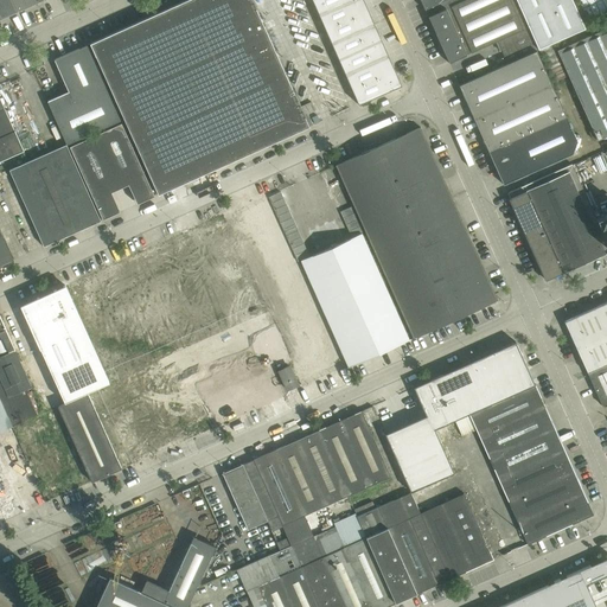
[(0,0),(0,19),(42,0),(0,0)]
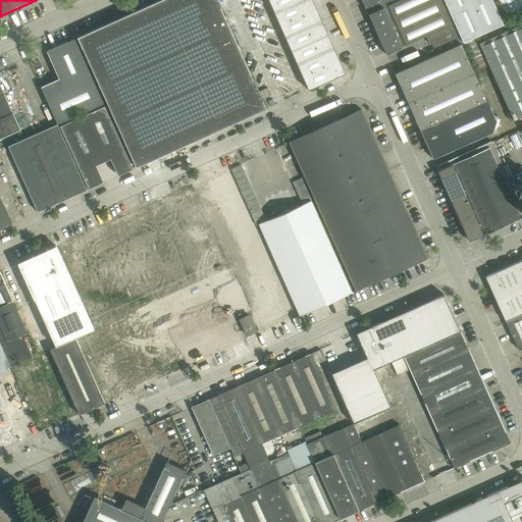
[(160,0),(77,38),(136,167),(266,109),(217,0),(160,0)]
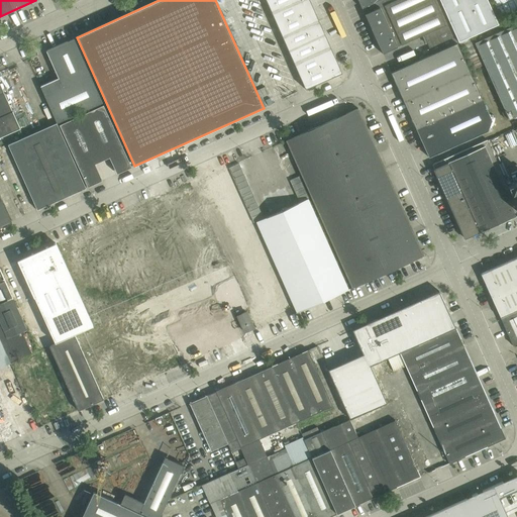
[(266,0),(305,88),(305,89),(337,76),(336,75),(341,73),(340,71),(340,70),(338,65),(338,64),(309,0),(266,0)]
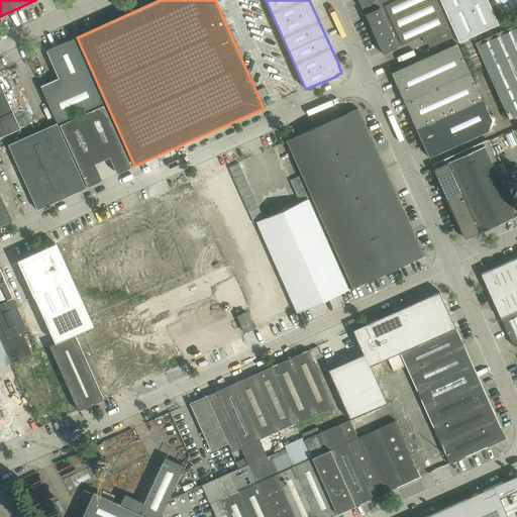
[(499,24),(487,0),(357,0),(383,54),(423,35),(431,55),(499,24)]
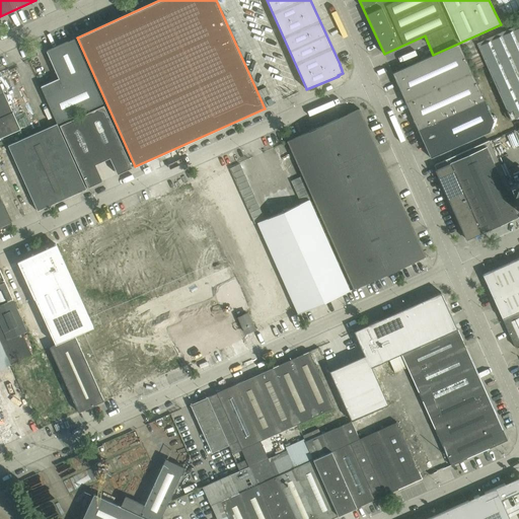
[(518,0),(494,0),(502,18),(518,10),(518,0)]
